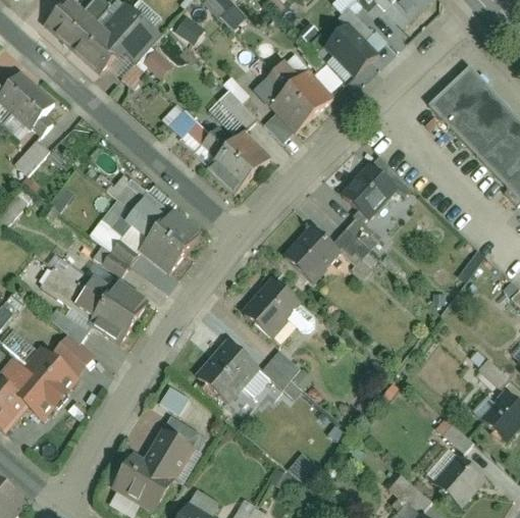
[(84,13),(99,23),(109,7),(98,0),(92,0),(84,13)]
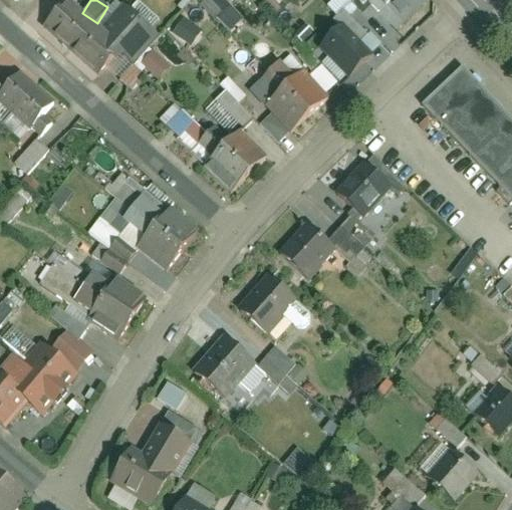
[(204,0),(202,2),(230,30),(244,16),(228,0),(204,0)]
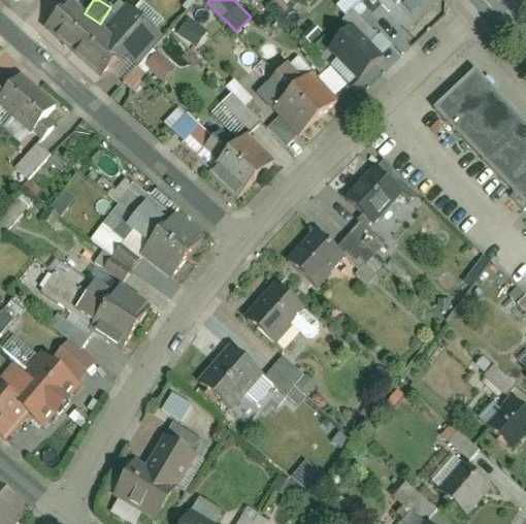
[(370,0),(384,15),(401,0),(370,0)]
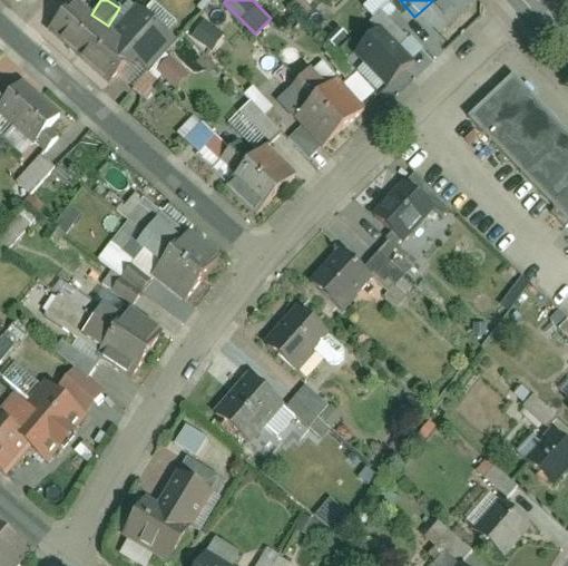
[(74,1),(49,30),(113,85),(160,29),(136,8),(111,35),(74,1)]
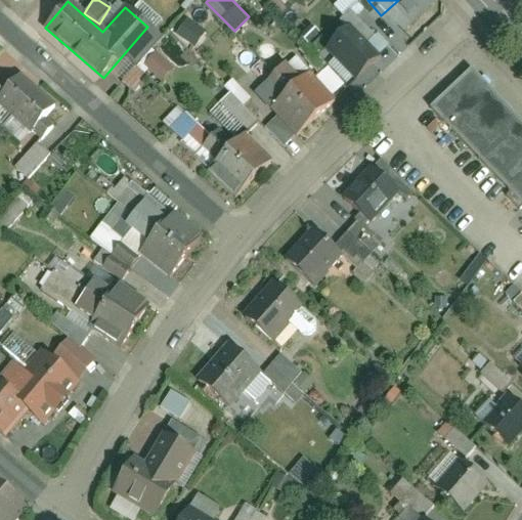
[(184,17),(177,37),(199,45),(206,26),(184,17)]
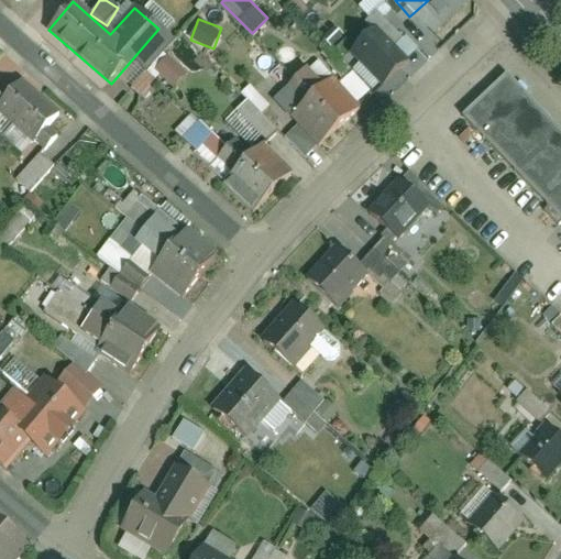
[(411,58),(378,24),(351,52),(384,85),(411,58)]
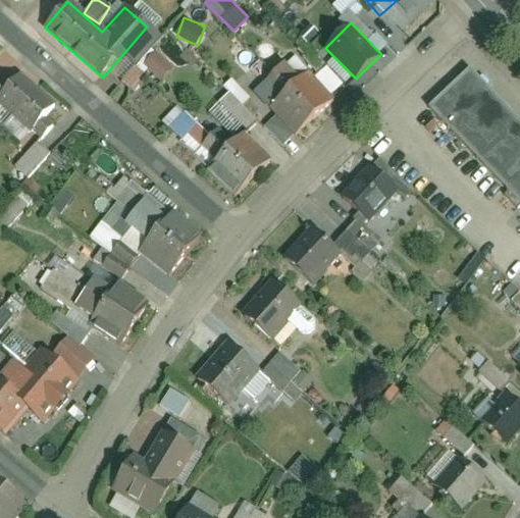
[(156,48),(143,62),(161,80),(174,66),(156,48)]
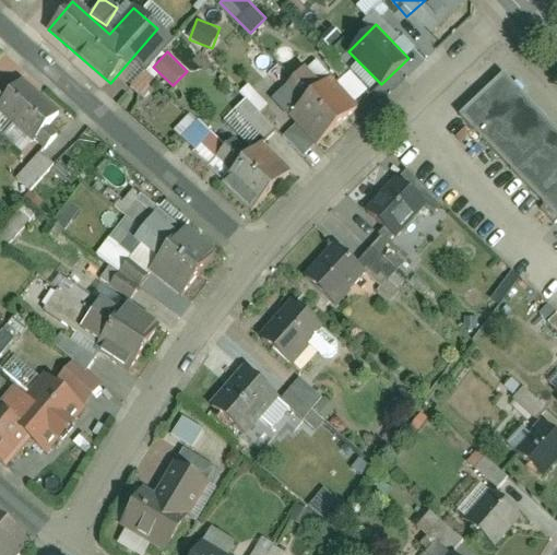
[(453,110),(520,181),(556,219),(556,121),(502,63),(453,110)]
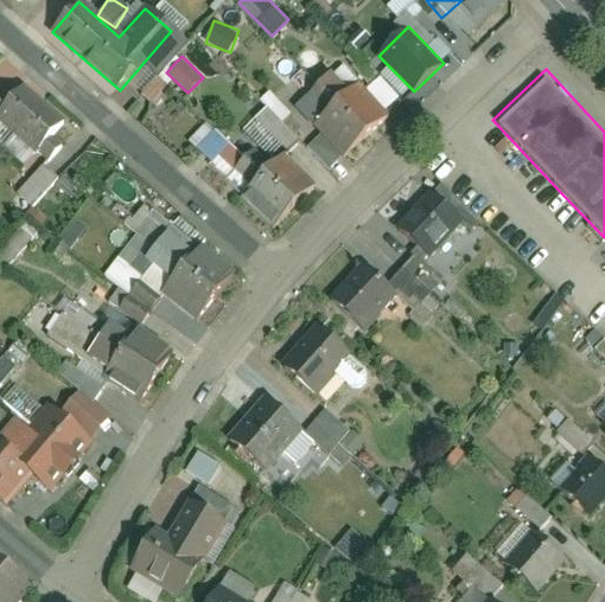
[(306,107),(349,154),(386,120),(343,74),(306,107)]
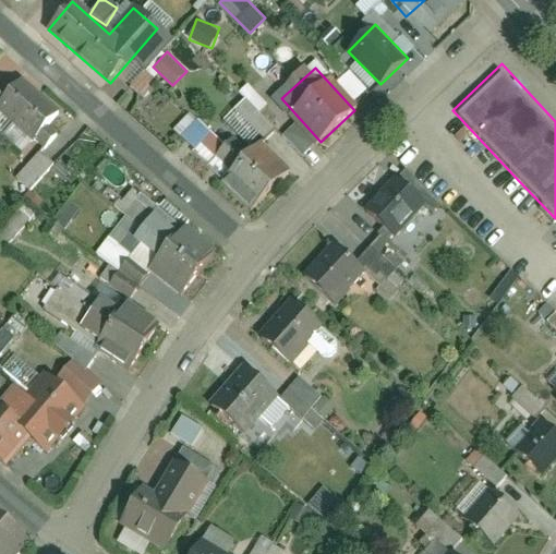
[(0,105),(37,136),(60,110),(23,79),(0,105)]
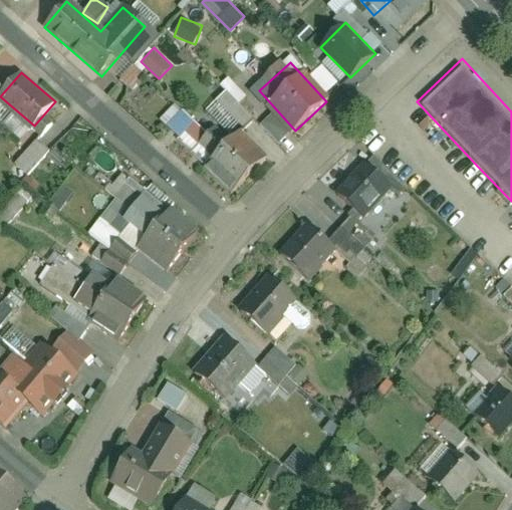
[(239,102),(246,95),(232,80),(204,106),(232,137),(253,116),(239,102)]
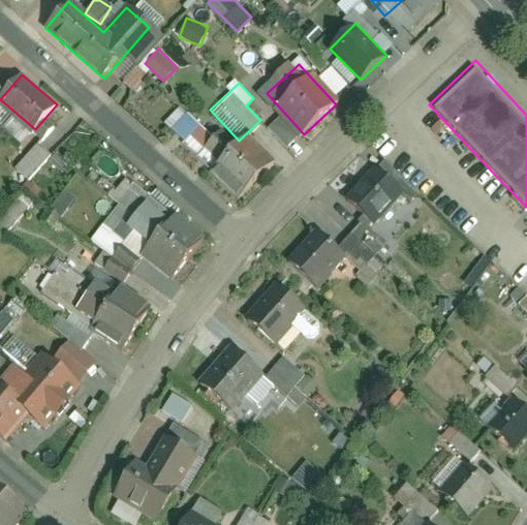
[(209,167),(225,152),(180,105),(163,121),(209,167)]
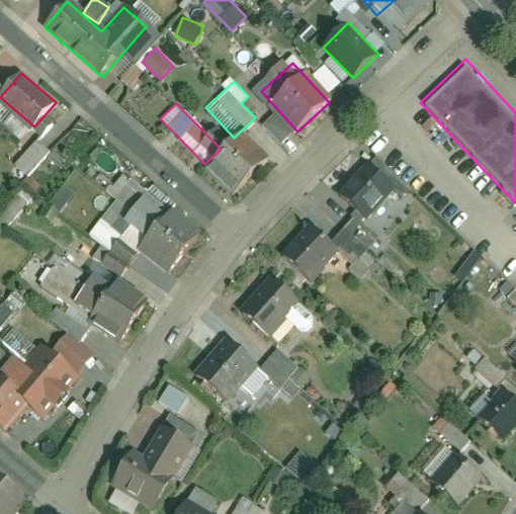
[(29,175),(52,151),(37,138),(15,163),(29,175)]
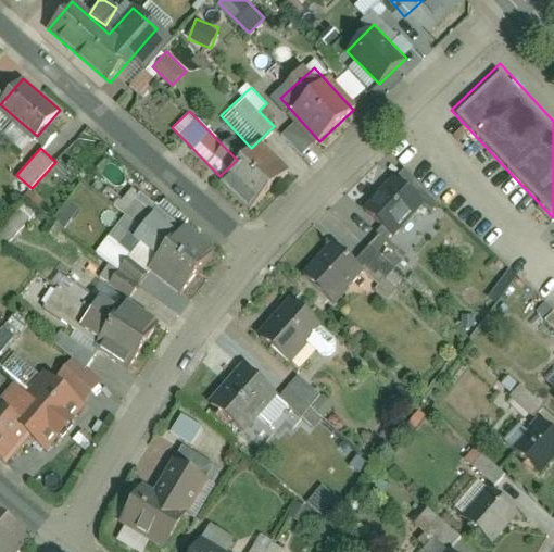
[(260,153),(233,180),(226,187),(253,214),(287,180),(260,153)]
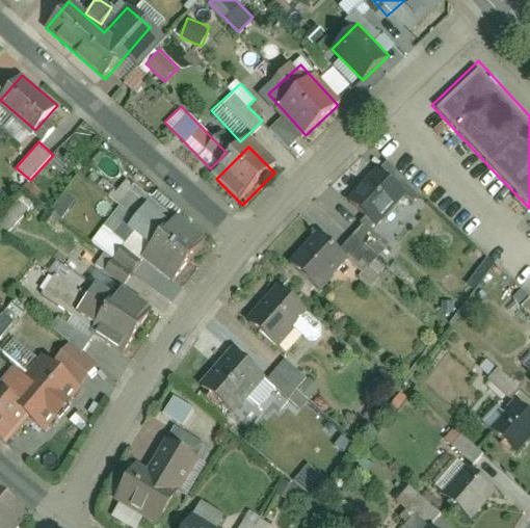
[(379,216),(409,187),(385,160),(353,189),(379,216)]
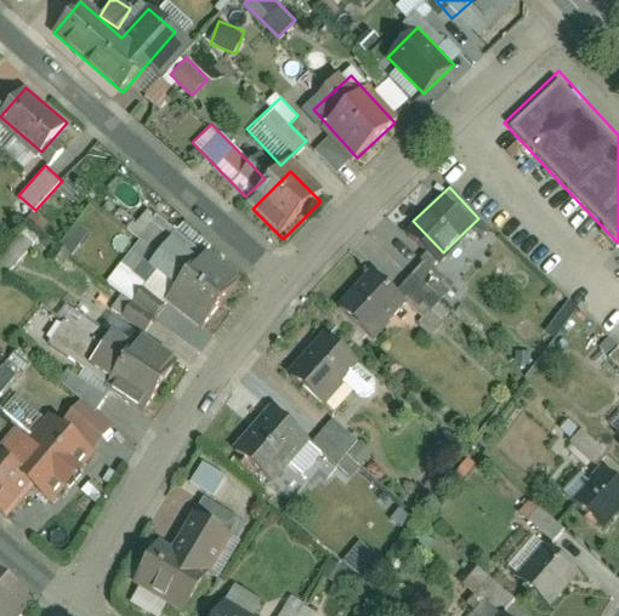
[(129,228),(174,267),(162,281),(200,315),(233,279),(148,206),(129,228)]
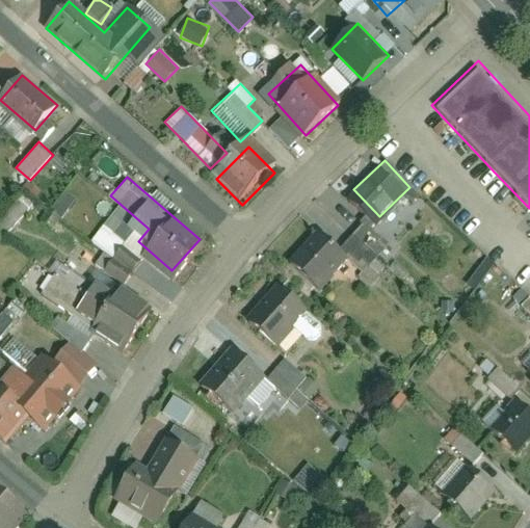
[(0,220),(10,230),(32,204),(22,194),(0,219),(0,220)]
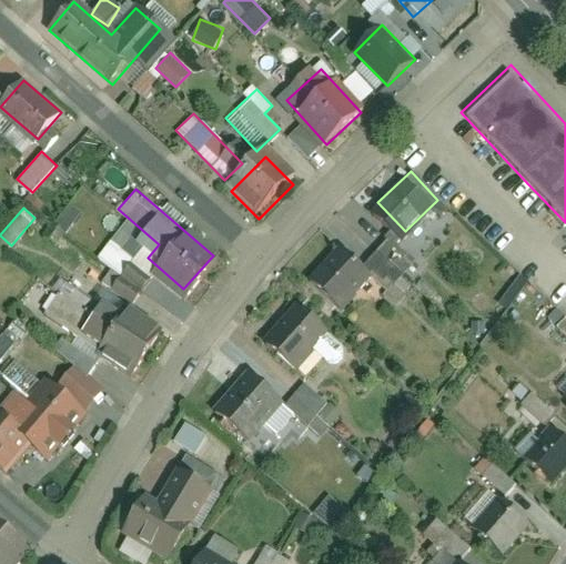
[(343,304),(375,265),(344,240),(312,279),(343,304)]
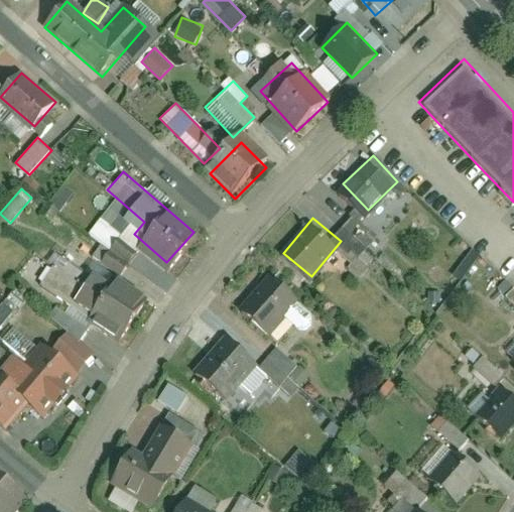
[(105,277),(98,286),(42,244),(25,266),(117,336),(141,304),(105,277)]
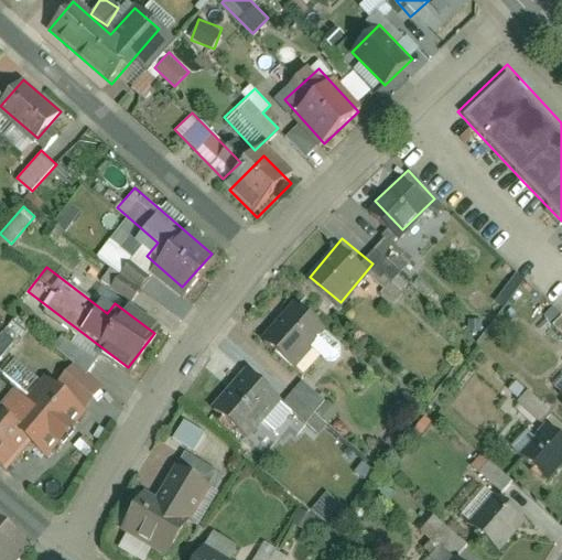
[(320,329),(290,302),(254,342),(283,369),(320,329)]
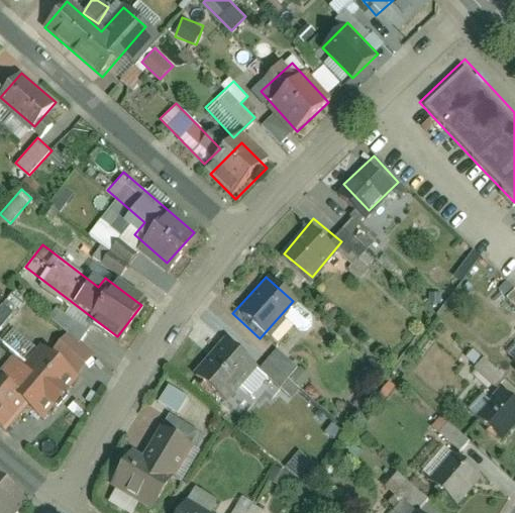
[(0,422),(9,430),(27,409),(40,419),(93,357),(67,335),(53,351),(41,341),(32,351),(8,331),(2,339),(0,337),(0,422)]
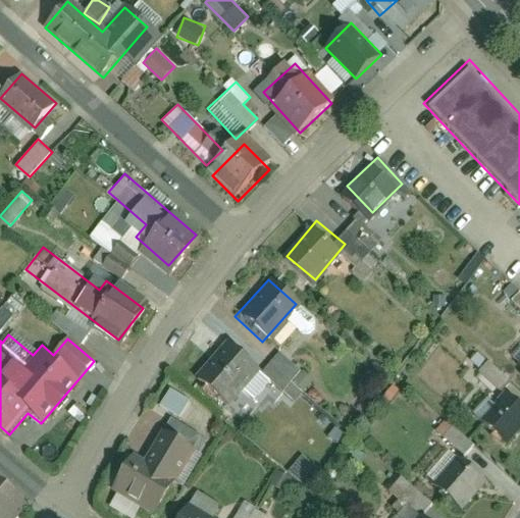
[(221,392),(246,357),(216,337),(192,370),(221,392)]
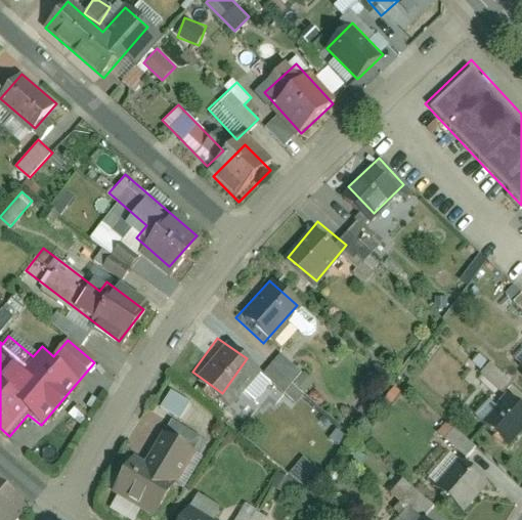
[(281,349),(262,372),(297,401),(315,380),(281,349)]
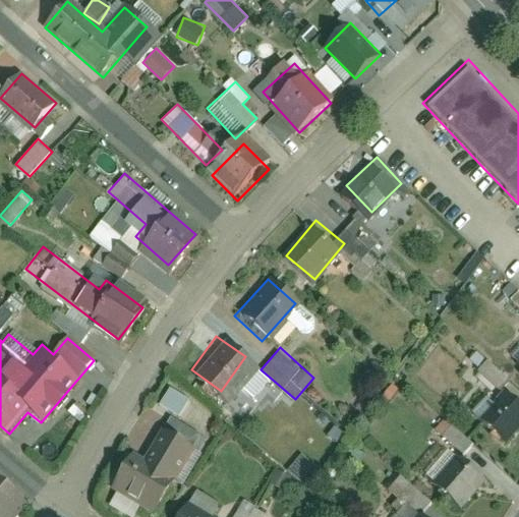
[(501,440),(518,417),(518,396),(503,384),(475,418),(501,440)]
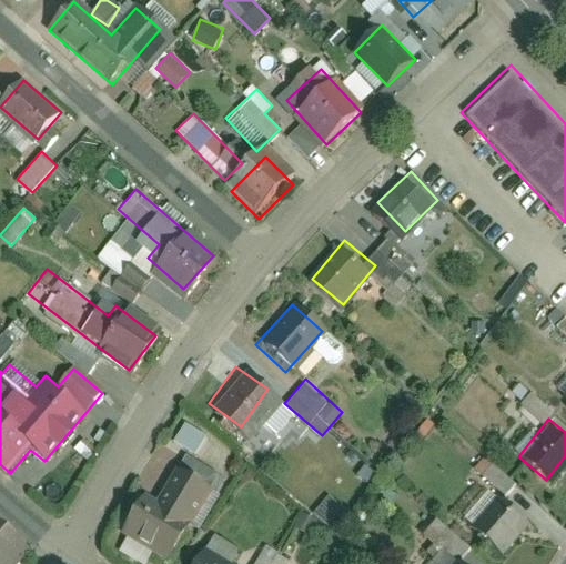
[(184,420),(173,440),(194,452),(206,433),(184,420)]
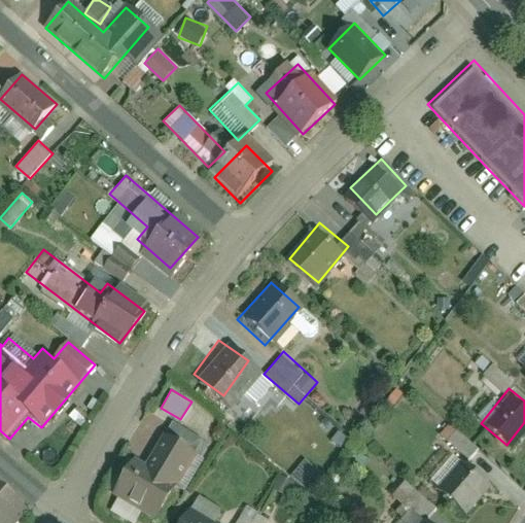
[(116,473),(162,506),(204,448),(167,421),(147,448),(138,442),(116,473)]
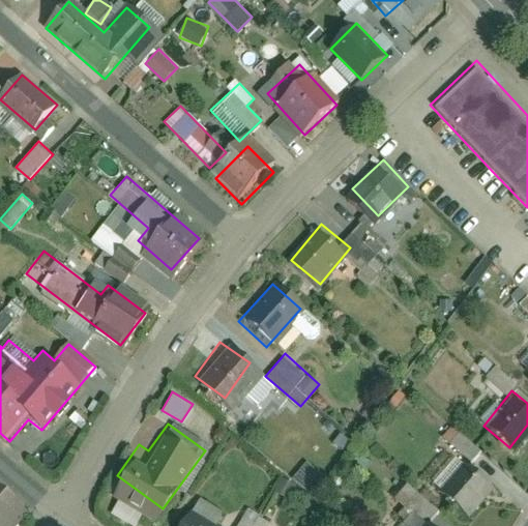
[(441,484),(468,507),(496,476),(469,451),(441,484)]
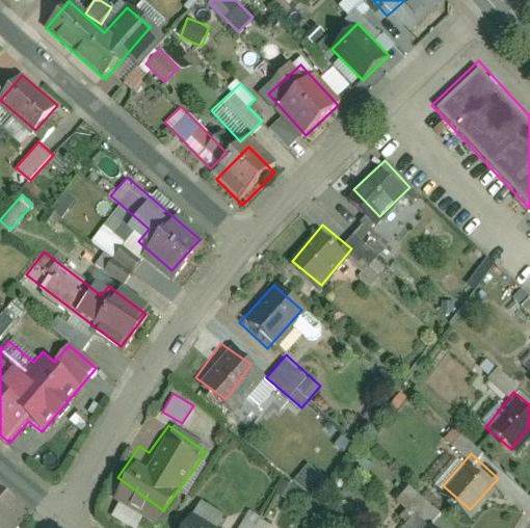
[(0,527),(17,527),(27,518),(0,494),(0,527)]
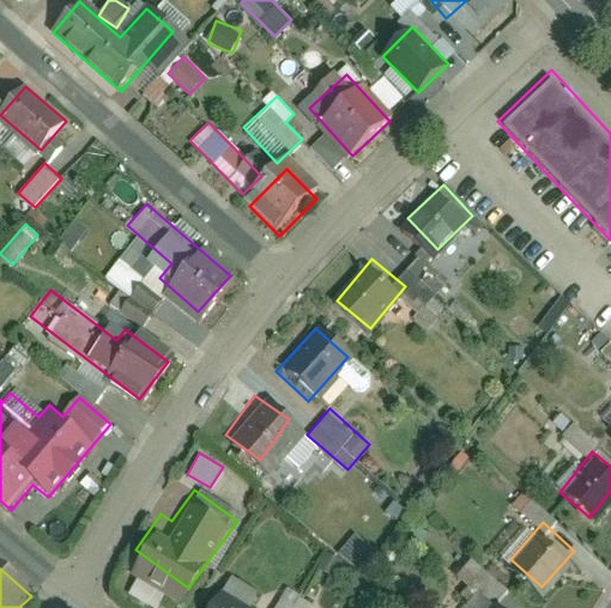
[(250,607),(219,582),(198,607),(250,607)]
